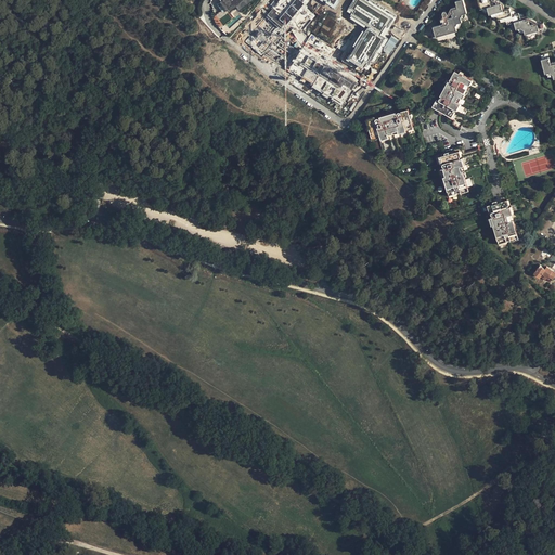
[(385,37),(397,15),(369,0),(352,0),(347,12),(351,14),(348,20),(363,28),(345,61),(365,73),(379,48),(390,53),(398,39),(391,36),(389,40),(385,37)]
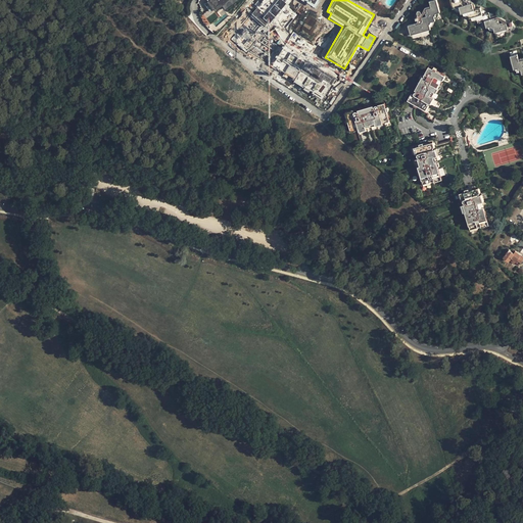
[(417,21),(410,24),(413,33),(414,33),(431,28),(432,28),(431,26),(430,21),(435,19),(437,19),(436,17),(435,13),(440,11),(441,11),(438,0),(431,0),(433,6),(428,8),(429,11),(427,12),(428,15),(424,16),(425,21),(417,24),(417,21)]
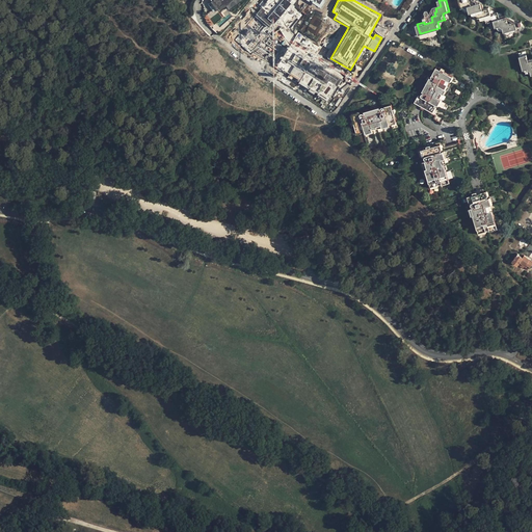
[(459,0),(461,7),(463,6),(469,5),(470,10),(470,11),(472,11),(477,10),(478,16),(479,17),(480,16),(485,15),(486,20),(487,22),(489,21),(494,20),(495,25),(496,27),(498,26),(502,25),(503,30),(504,31),(516,28),(515,23),(511,24),(511,22),(508,23),(507,19),(503,20),(503,18),(500,18),(500,17),(499,14),(498,11),(495,12),(491,14),(490,9),(489,6),(485,7),(483,8),(482,3),(478,4),(477,3),(475,3),(474,0),(459,0)]
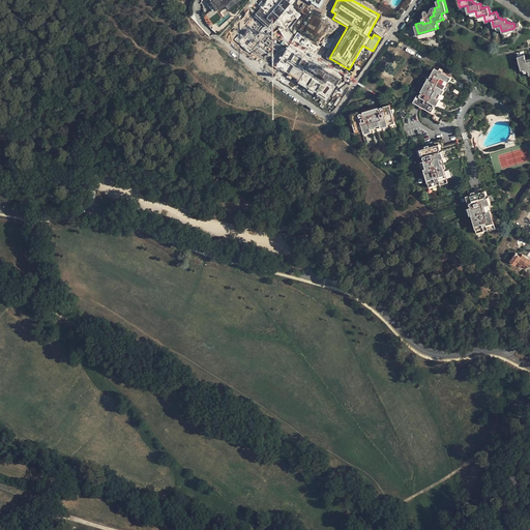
[(420,17),(422,22),(422,24),(431,22),(430,17),(434,16),(433,12),(435,11),(434,8),(439,6),(438,5),(432,7),(429,13),(428,9),(425,10),(424,10),(427,18),(423,19),(421,13),(420,16),(420,17)]
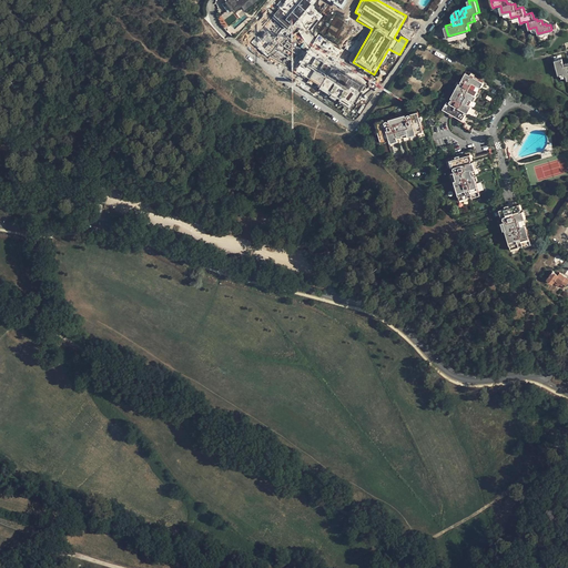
[(272,10),(256,19),(260,24),(275,16),(272,10)]
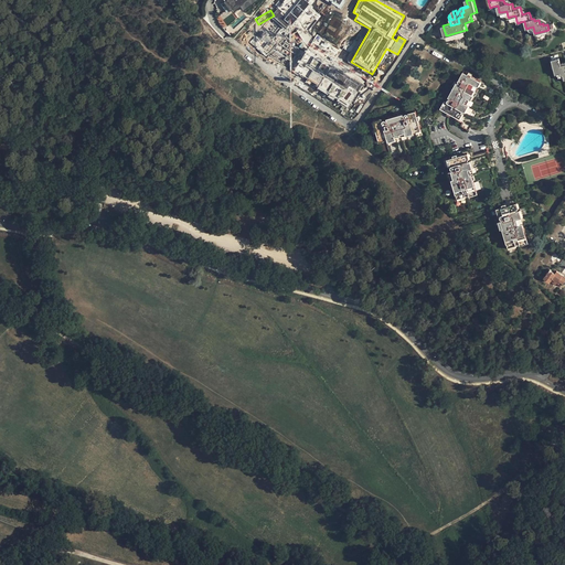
[(534,18),(531,18),(531,19),(534,19),(534,21),(539,20),(540,24),(543,23),(543,25),(547,24),(548,30),(550,32),(553,31),(551,23),(537,17),(534,18)]
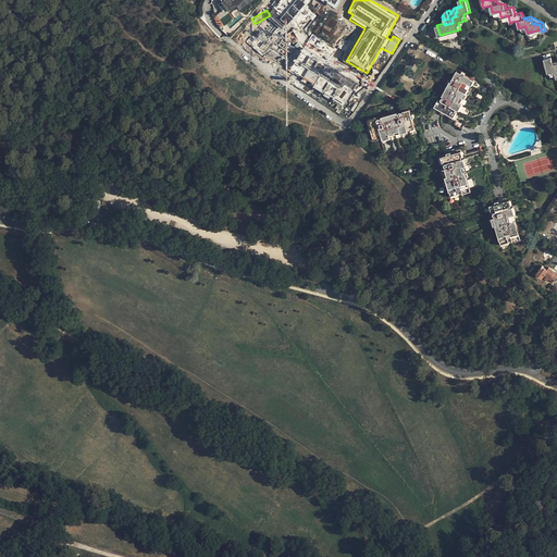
[(301,51),(289,70),(314,85),(312,88),(330,98),(344,106),(357,85),(301,51)]
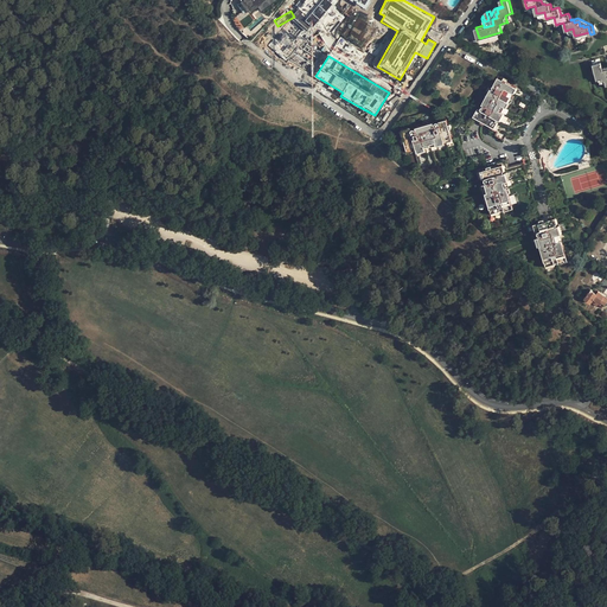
[(601,64),(593,66),(598,81),(600,81),(605,80),(606,85),(606,71),(604,72),(602,70),(601,64)]
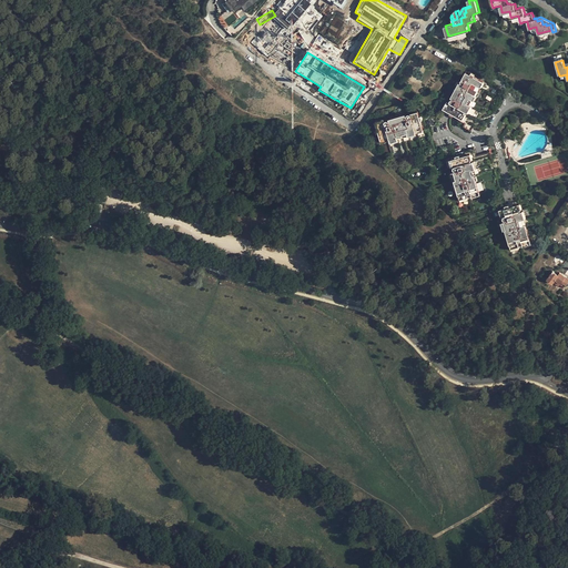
[(483,82),(466,72),(462,79),(464,80),(463,80),(462,80),(460,81),(460,82),(462,82),(462,83),(460,84),(458,83),(450,98),(453,99),(453,100),(452,100),(450,100),(450,101),(449,102),(450,102),(450,103),(447,101),(443,109),(462,120),(466,112),(467,112),(472,105),(470,105),(476,95),(477,97),(480,89),(479,89),(483,82)]
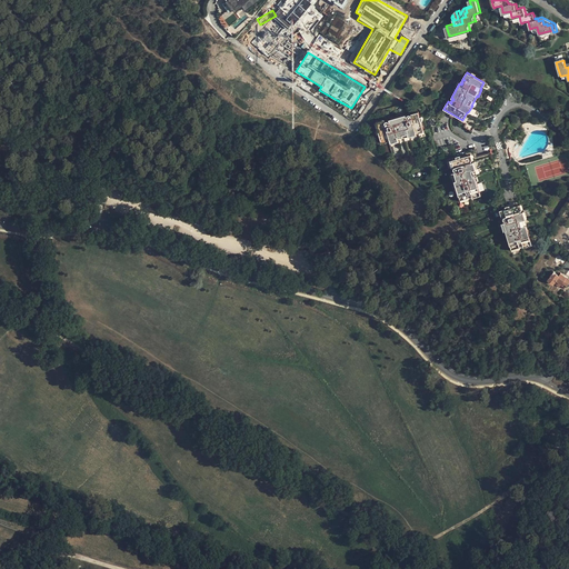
[(385,119),(376,122),(382,142),(391,140),(391,142),(398,140),(398,139),(403,137),(409,136),(417,133),(423,131),(418,111),(411,113),(411,115),(410,115),(409,113),(409,115),(408,115),(408,116),(408,117),(406,117),(406,115),(389,119),(390,122),(389,122),(389,121),(388,121),(387,121),(386,121),(386,122),(386,123),(385,119)]
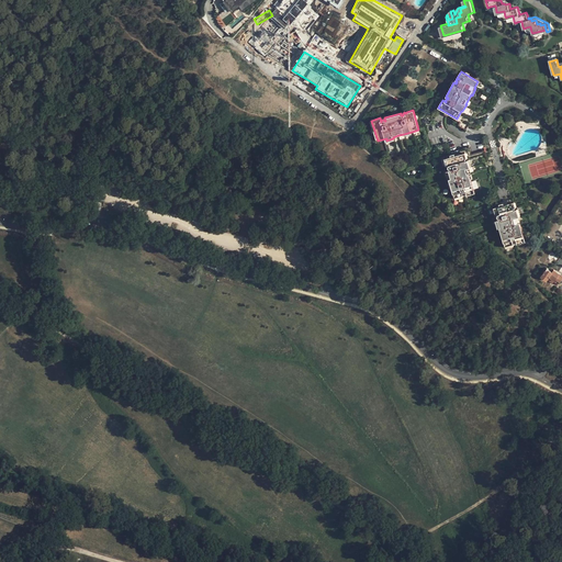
[(469,124),(461,120),(458,125),(465,130),(469,124)]
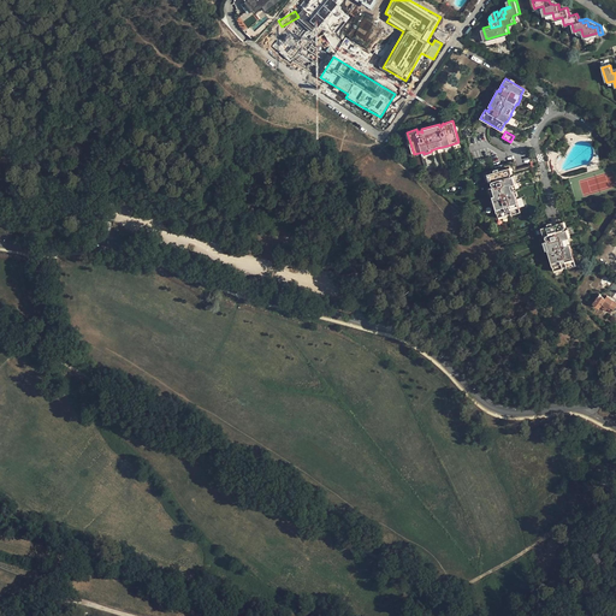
[(492,196),(499,218),(508,215),(507,212),(510,211),(513,214),(521,212),(513,184),(515,183),(513,175),(511,176),(509,167),(504,169),(493,172),(487,173),(490,182),(492,181),(492,182),(492,183),(492,184),(493,184),(495,185),(492,187),(495,195),(492,196)]
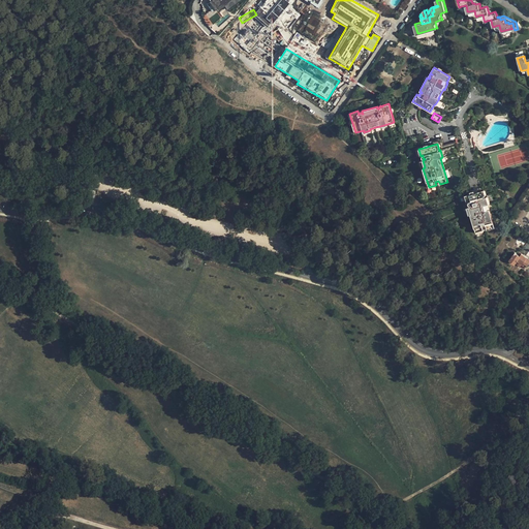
[(471,193),(465,195),(467,203),(470,201),(469,203),(469,204),(469,205),(470,205),(471,205),(471,206),(469,207),(471,214),(470,214),(476,234),(484,231),(483,227),(486,226),(487,230),(495,227),(488,204),(489,204),(487,196),(486,196),(484,190),(483,190),(471,193)]
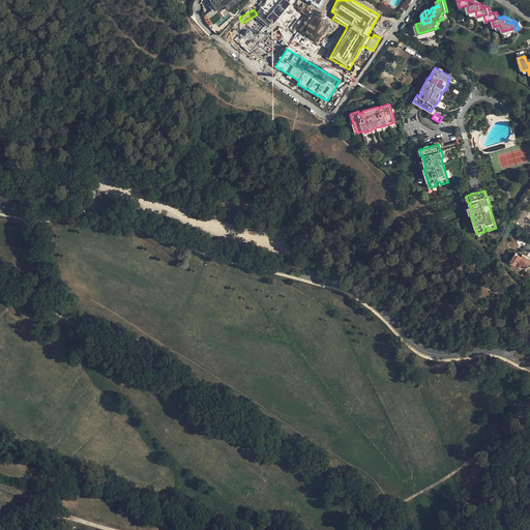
[(521,257),(516,253),(509,261),(516,265),(517,263),(518,261),(523,264),(522,265),(526,268),(529,263),(529,259),(523,255),(521,257)]
